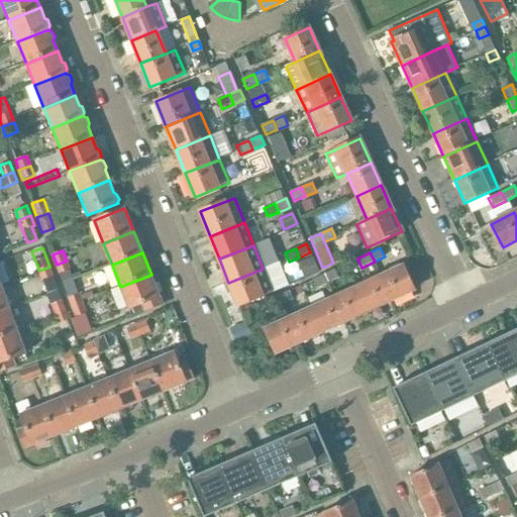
[(312,257),(297,264),(304,280),(319,273),(312,257)]
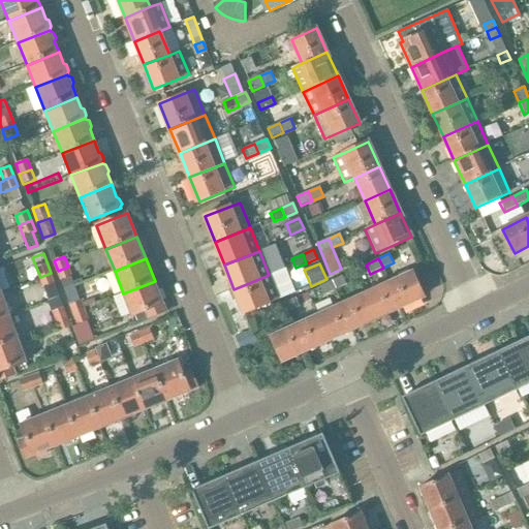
[(68,267),(58,271),(61,280),(65,291),(74,287),(70,277),(71,276),(68,267)]
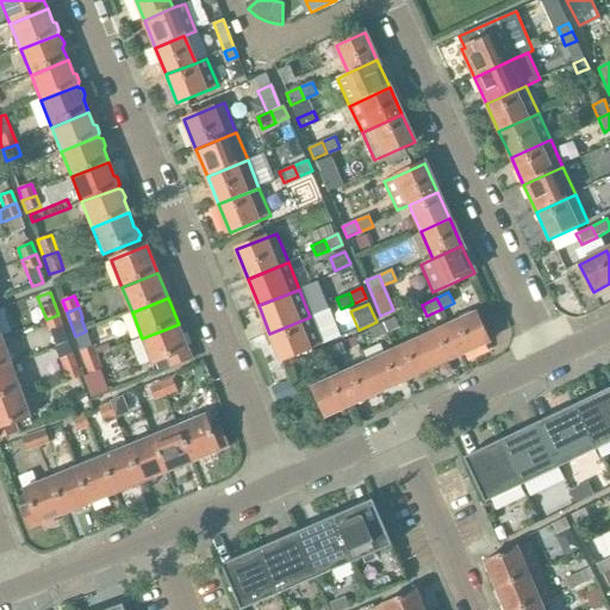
[(449,325),(462,354),(490,342),(475,313),(449,325)]
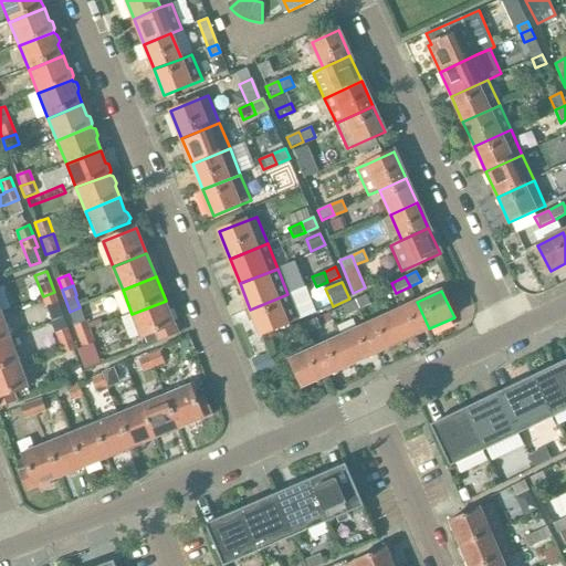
[(54,292),(43,296),(46,307),(45,307),(50,321),(63,315),(54,292)]
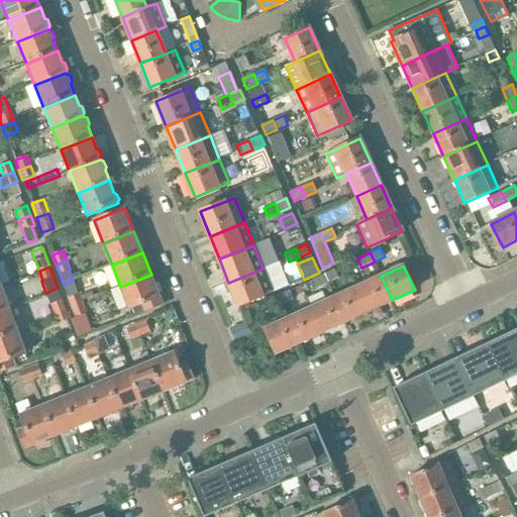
[(263,269),(228,283),(238,306),(272,293),(263,269)]
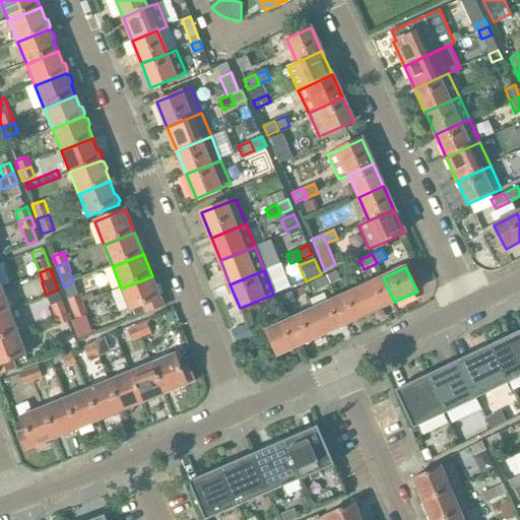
[(326,276),(330,284),(340,279),(336,271),(326,276)]
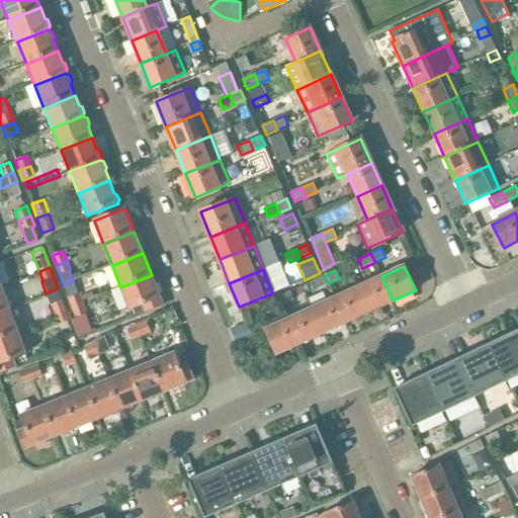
[(152,275),(120,287),(130,310),(143,305),(146,312),(164,304),(152,275)]
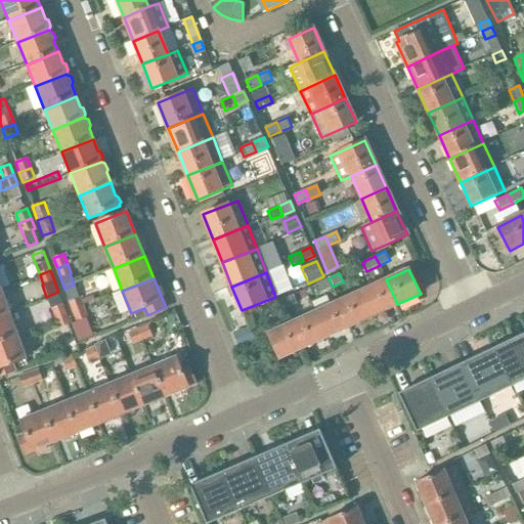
[(333,287),(329,278),(316,284),(320,293),(333,287)]
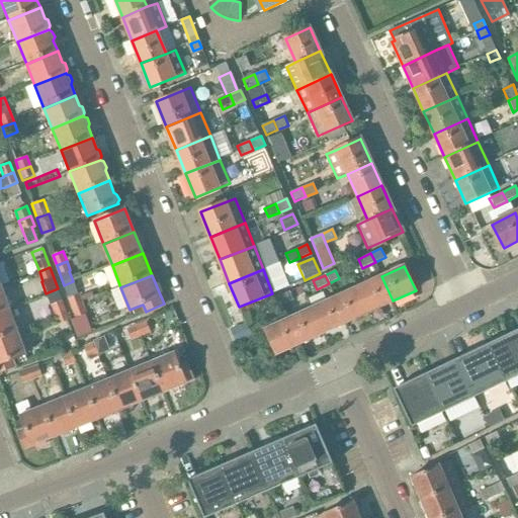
[(369,312),(393,300),(381,276),(358,287),(369,312)]
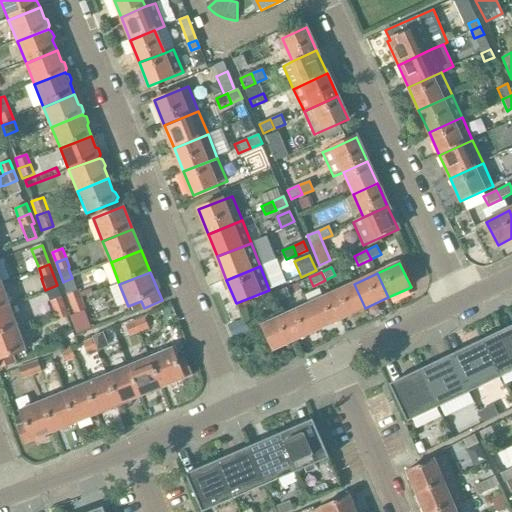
[(70,302),(82,297),(92,293),(90,289),(79,293),(78,290),(77,291),(72,278),(63,282),(67,294),(67,295),(70,302)]
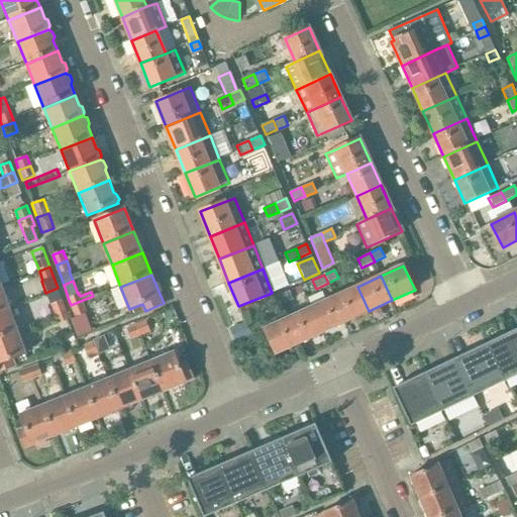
[(0,288),(0,313),(10,310),(2,287),(0,288)]
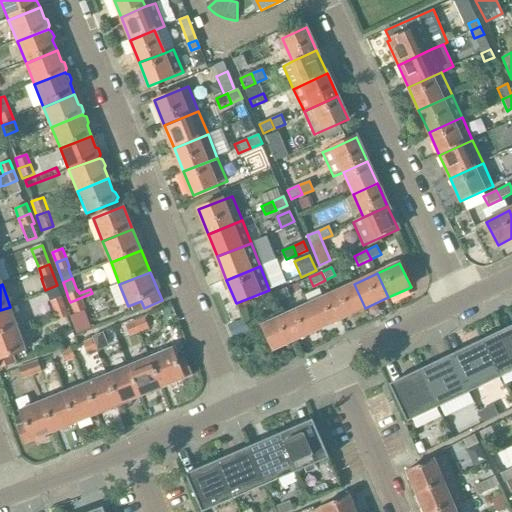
[(342,319),(365,308),(354,284),(331,294),(342,319)]
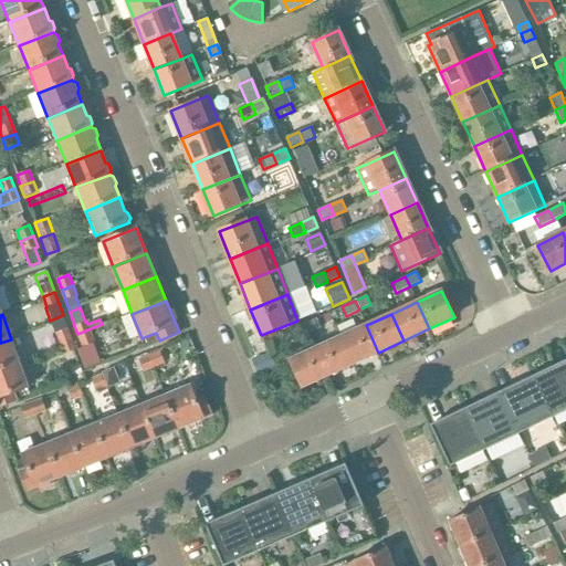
[(61,344),(72,339),(63,315),(50,321),(55,333),(56,333),(61,344)]
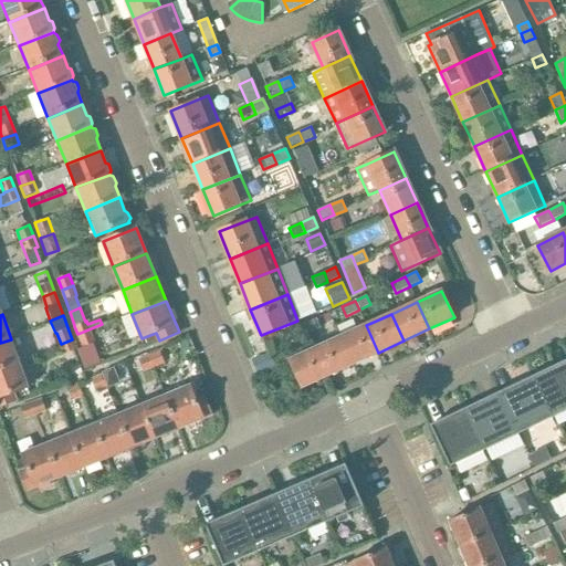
[(304,324),(308,333),(322,327),(317,318),(304,324)]
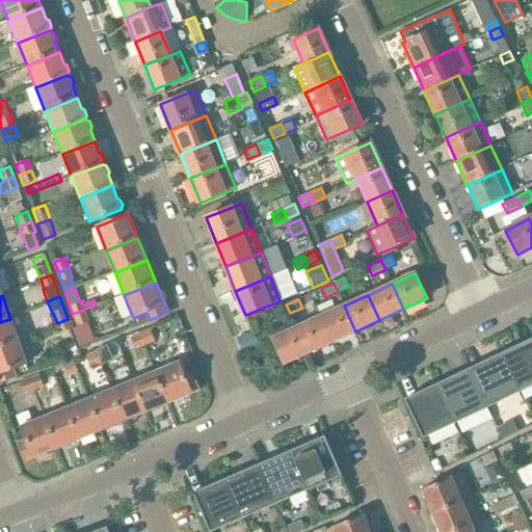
[(290,313),(286,304),(274,310),(278,318),(290,313)]
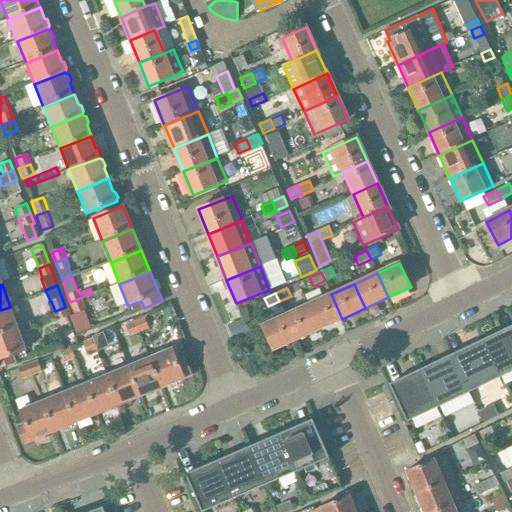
[(331,294),(308,305),(319,329),(342,319),(331,294)]
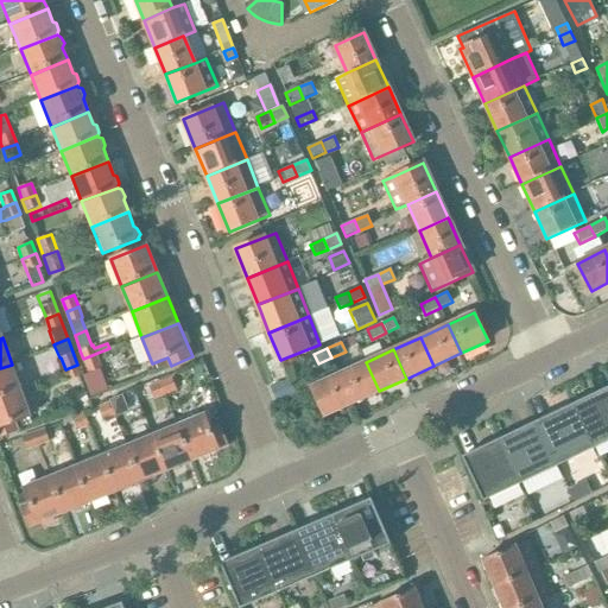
[(97,353),(83,359),(88,373),(82,375),(90,396),(108,390),(100,371),(103,369),(97,353)]
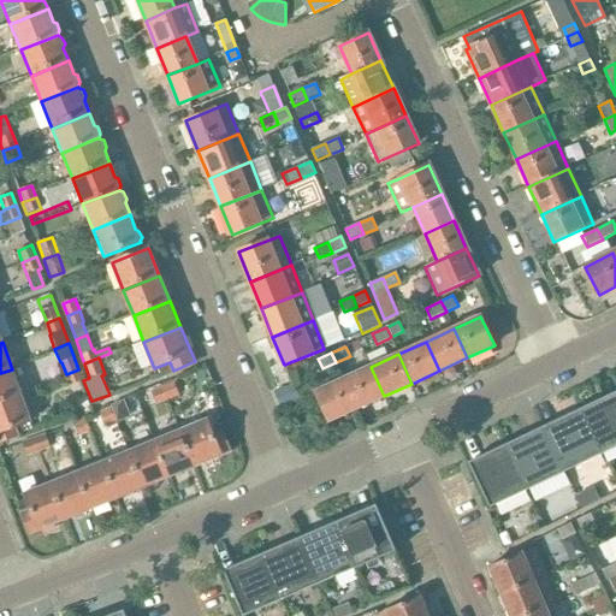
[(371,367),(343,379),(356,408),(384,396),(371,367)]
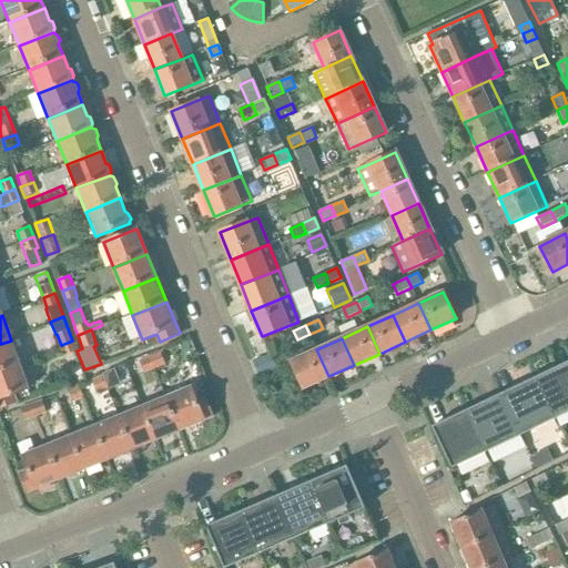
[(11,341),(0,344),(0,371),(20,364),(11,341)]
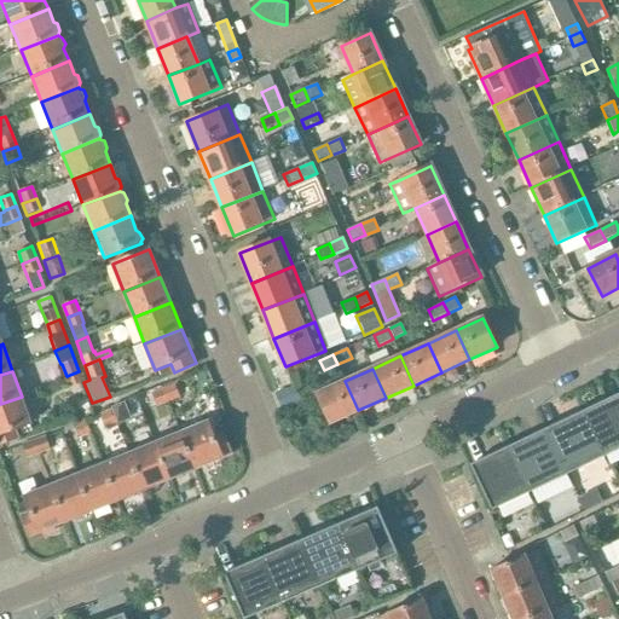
[(79,371),(67,376),(71,387),(84,382),(79,371)]
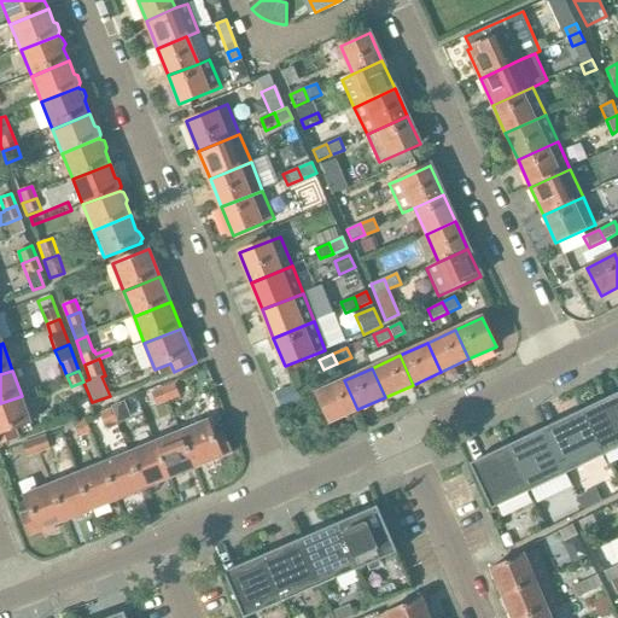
[(357,409),(344,380),(318,392),(331,423),(357,409)]
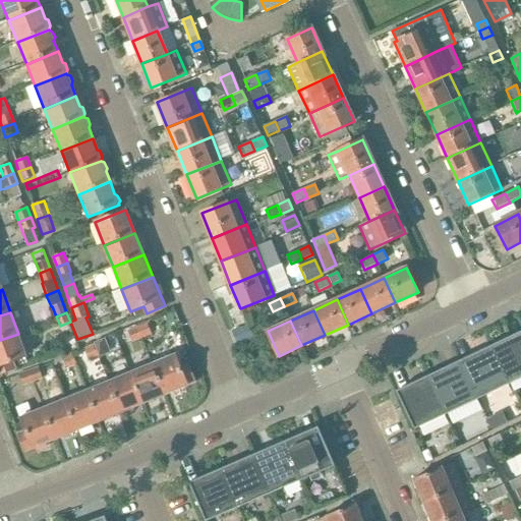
[(152,335),(147,324),(137,328),(142,339),(152,335)]
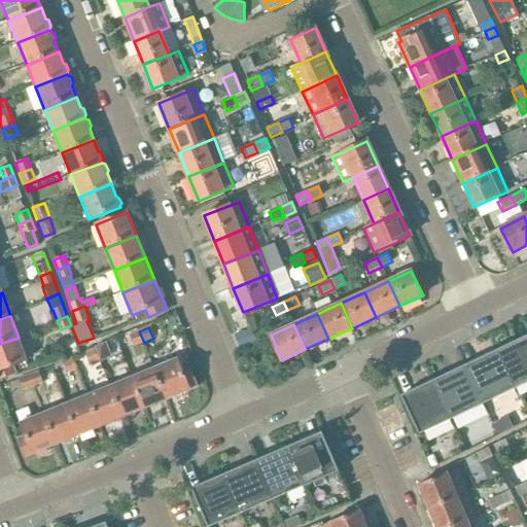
[(130,335),(134,346),(144,343),(139,331),(130,335)]
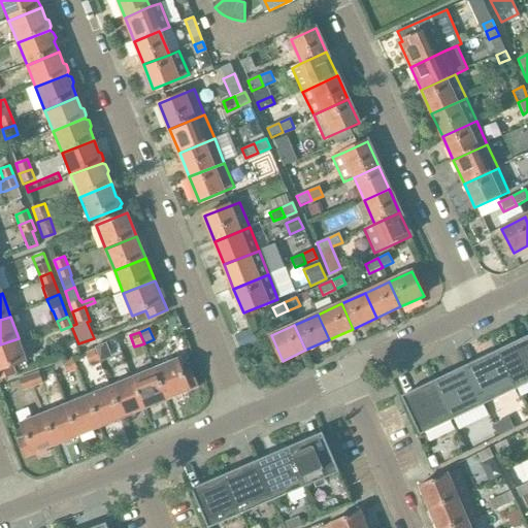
[(527,335),(497,350),(516,389),(527,383),(527,335)]
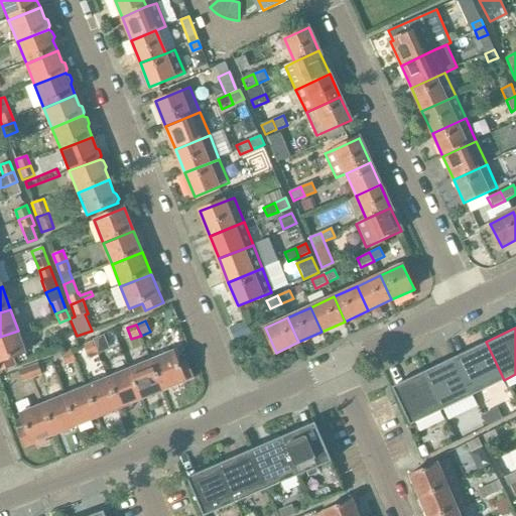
[(18,331),(0,337),(0,370),(16,365),(13,357),(26,353),(18,331)]
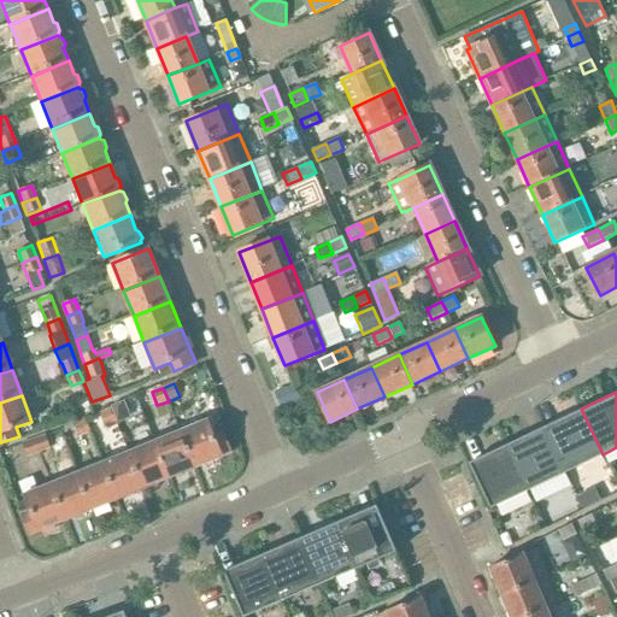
[(110,410),(116,423),(129,417),(123,404),(110,410)]
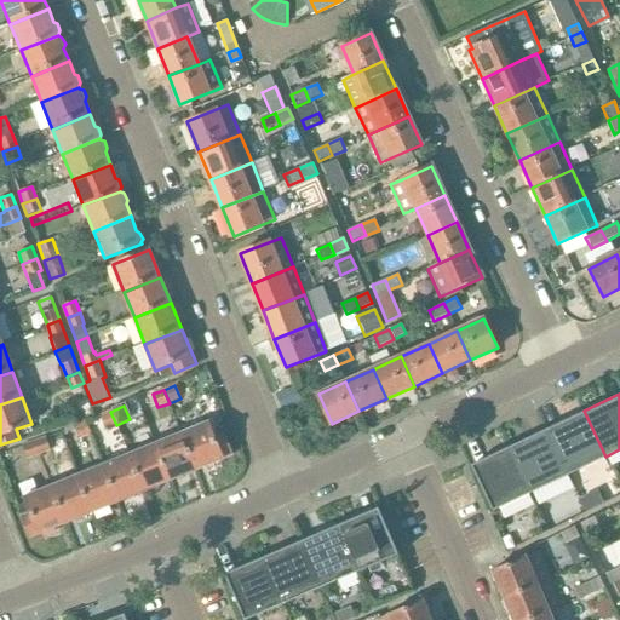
[(584,411),(569,418),(546,429),(568,475),(606,457),(584,411)]
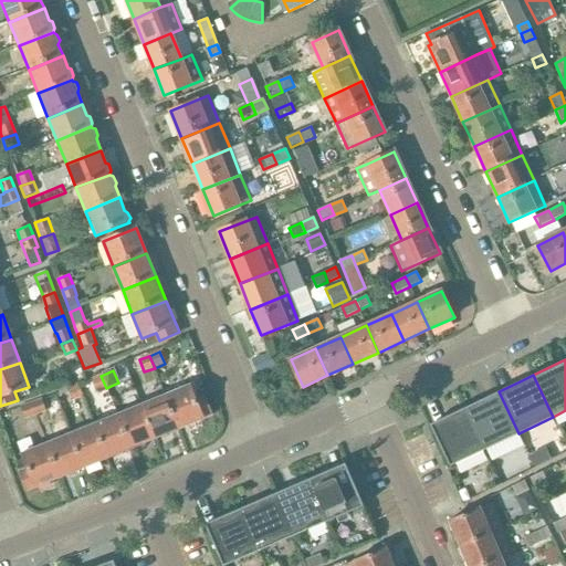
[(106,388),(101,376),(90,380),(95,392),(106,388)]
